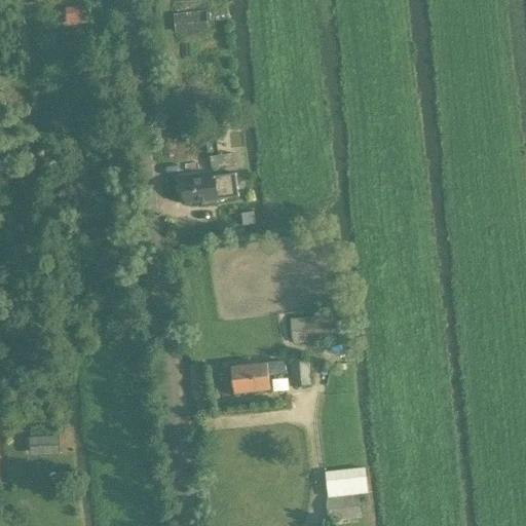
[(85,7),(67,8),(68,25),(86,23),(85,7)]
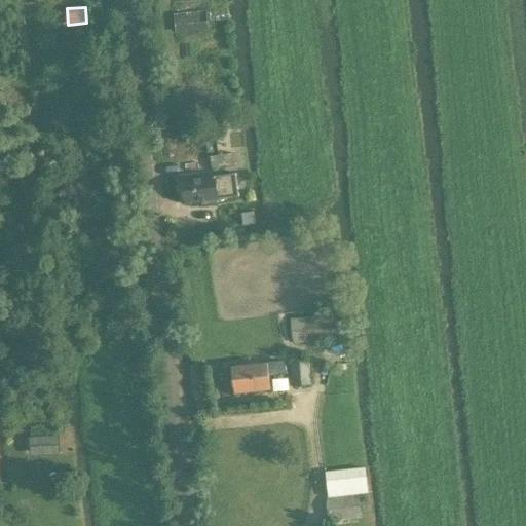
[(174,11),(177,35),(210,32),(207,8),(174,11)]
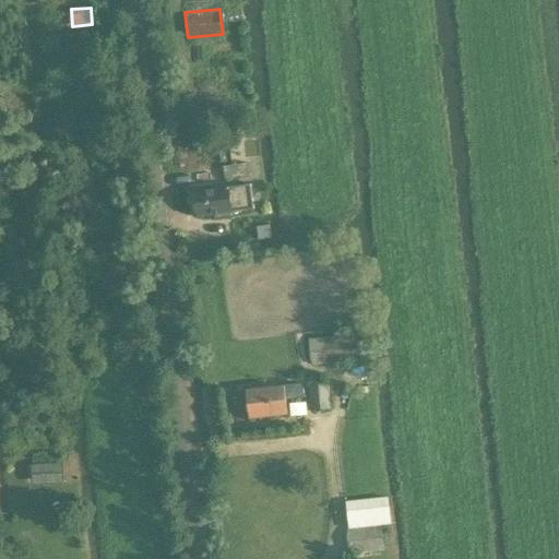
[(228,116),(189,120),(191,141),(189,142),(193,178),(228,175),(226,156),(233,155),(228,116)]
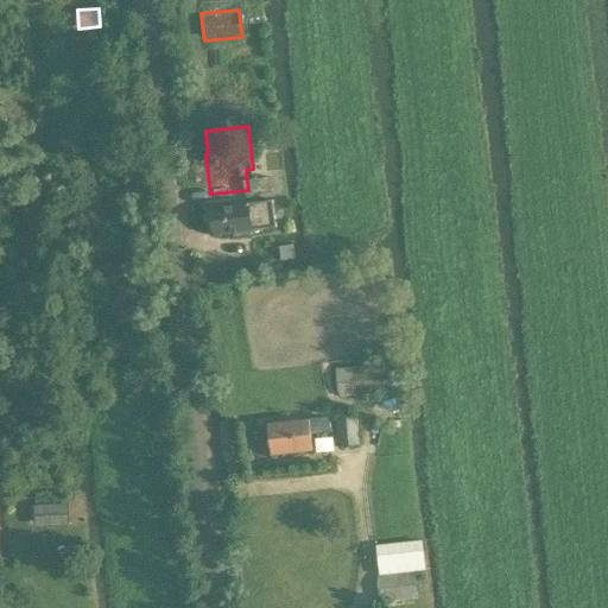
[(215,236),(233,234),(233,238),(251,235),(249,232),(277,228),(273,201),(211,210),(215,236)]
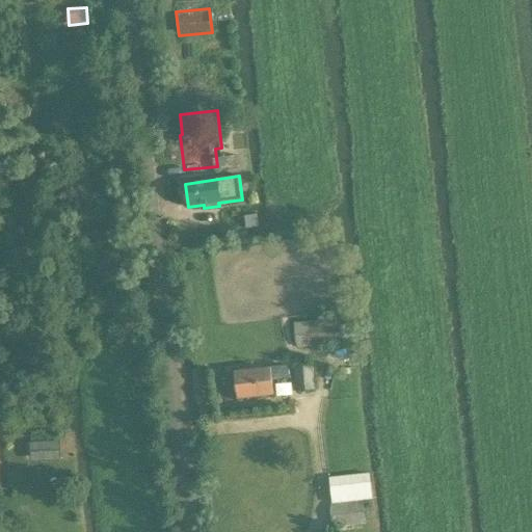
[(249,203),(209,207),(211,225),(251,220),(249,203)]
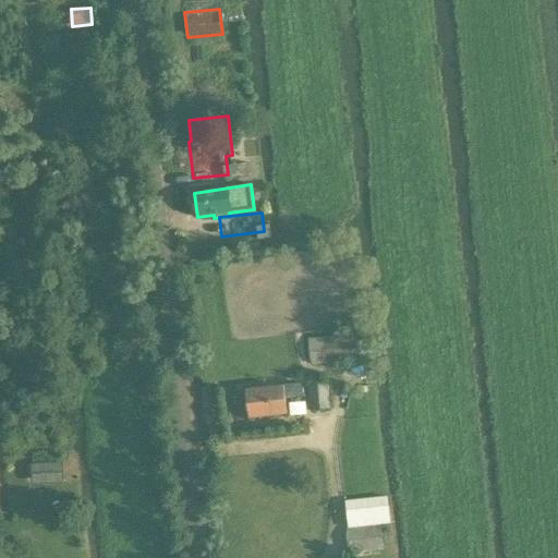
[(258,235),(261,249),(275,246),(273,233),(258,235)]
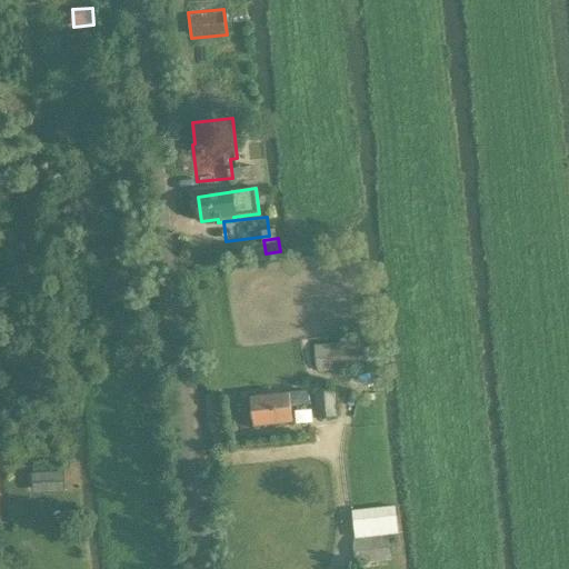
[(316,368),(368,363),(366,342),(313,347),(316,368)]
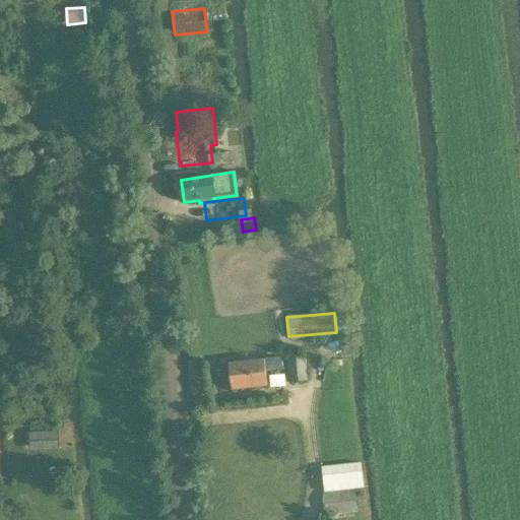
[(291,382),(307,380),(304,354),(288,356),(291,382)]
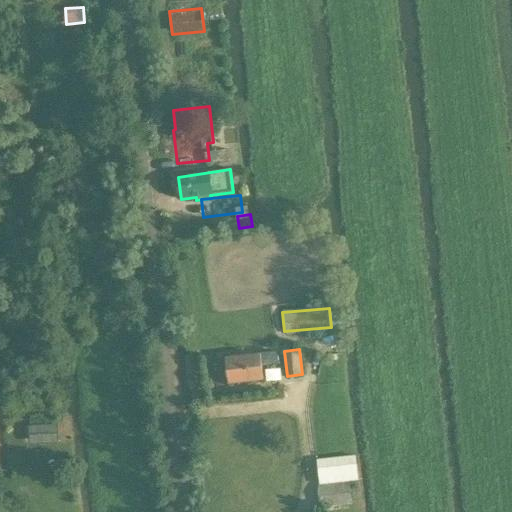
[(226,358),(229,383),(262,379),(260,354),(226,358)]
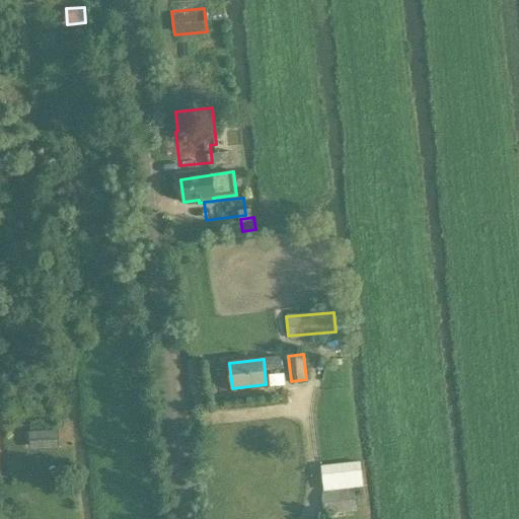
[(361,461),(320,465),(323,491),(321,491),(323,515),(357,511),(354,488),(364,487),(361,461)]
